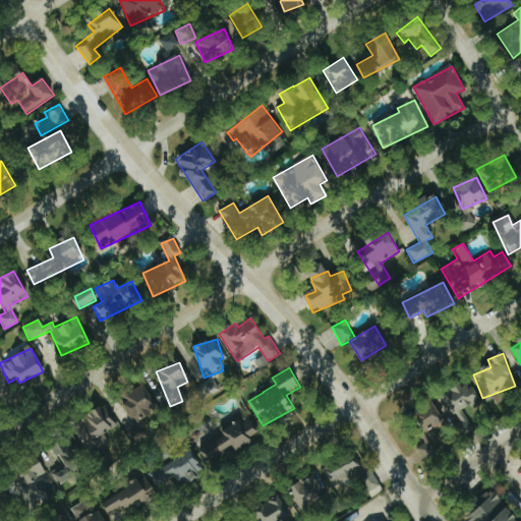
[(461,410),(480,398),(470,382),(442,399),(464,435),(473,428),(461,410)]
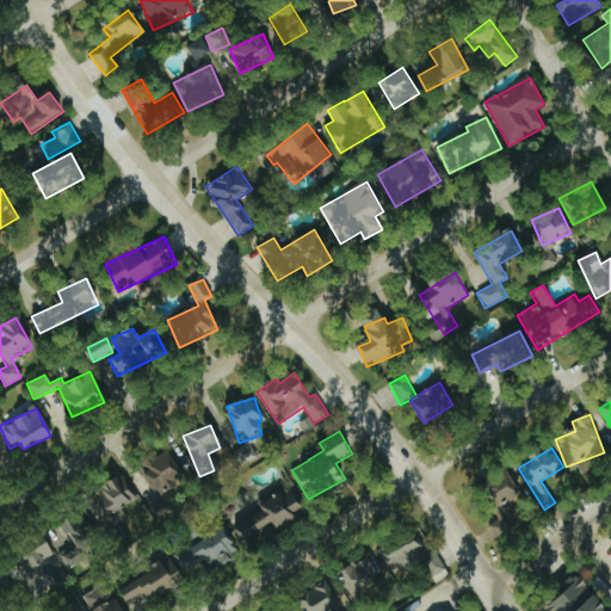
[(142,466),(159,500),(148,506),(156,520),(177,510),(167,492),(184,483),(168,452),(142,466)]
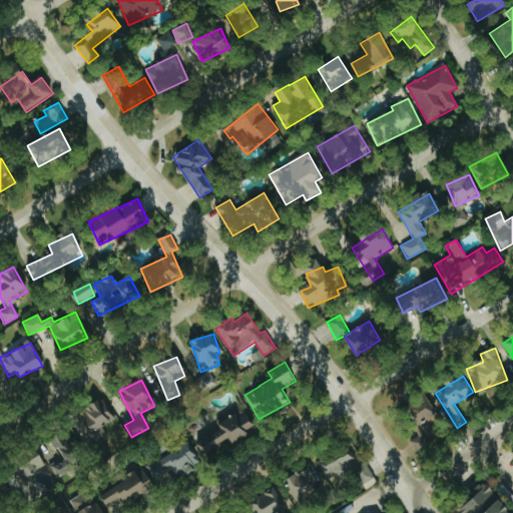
[(89,443),(101,439),(97,428),(112,422),(104,402),(77,413),(89,443)]
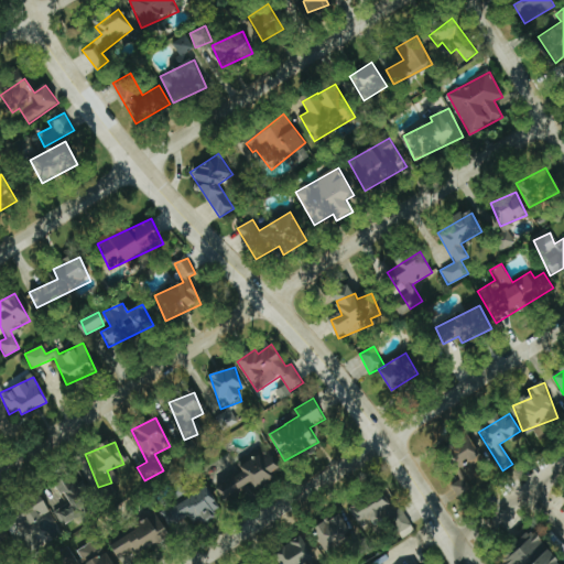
[(455,449),(470,487),(490,479),(474,442),(455,449)]
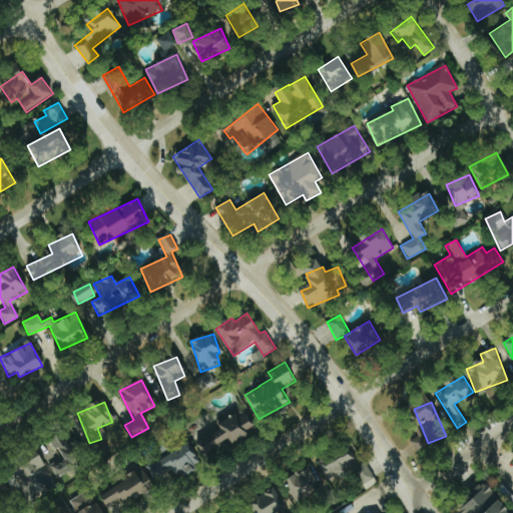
[(196,444),(204,458),(230,443),(231,445),(257,431),(241,405),(215,421),(220,430),(196,444)]
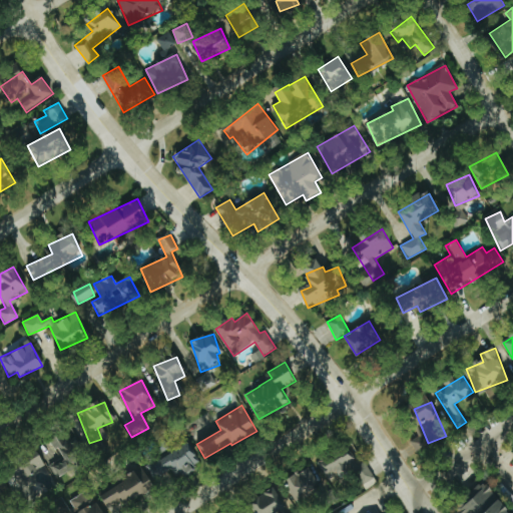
[(48,466),(57,480),(88,461),(72,436),(67,439),(63,432),(50,440),(60,458),(48,466)]
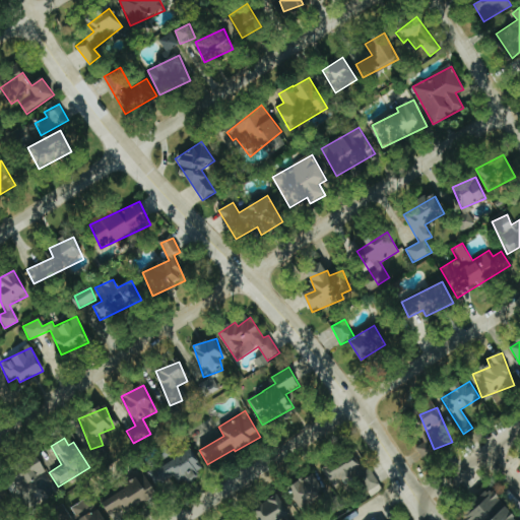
[(420,458),(434,454),(429,439),(415,443),(420,458)]
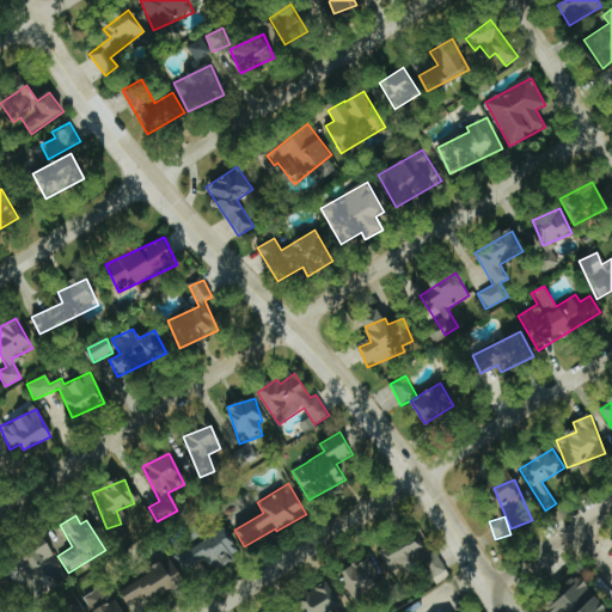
[(177,558),(187,573),(204,562),(212,573),(232,560),(228,556),(238,550),(224,527),(177,558)]
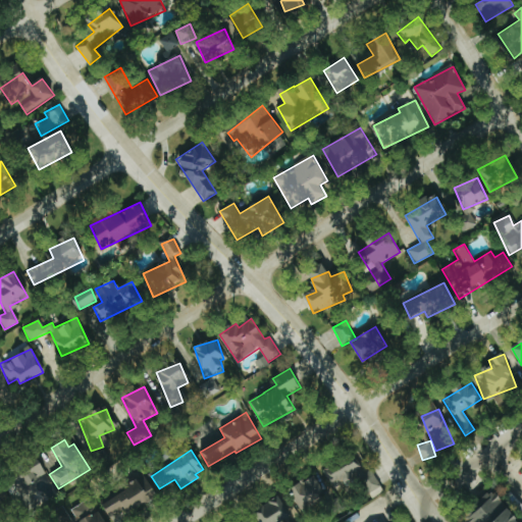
[(350,452),(322,471),(335,488),(362,468),(350,452)]
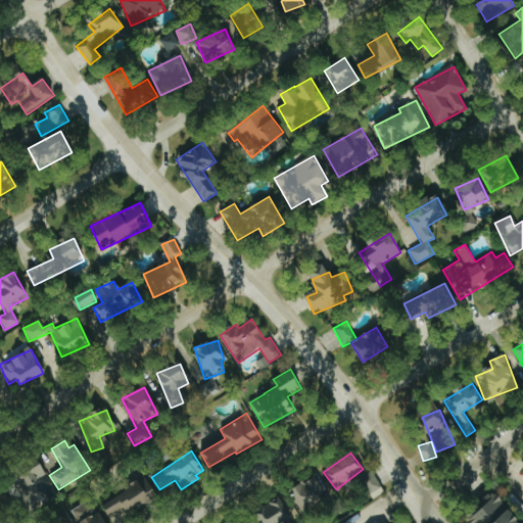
[(18,490),(47,479),(40,462),(11,473),(18,490)]
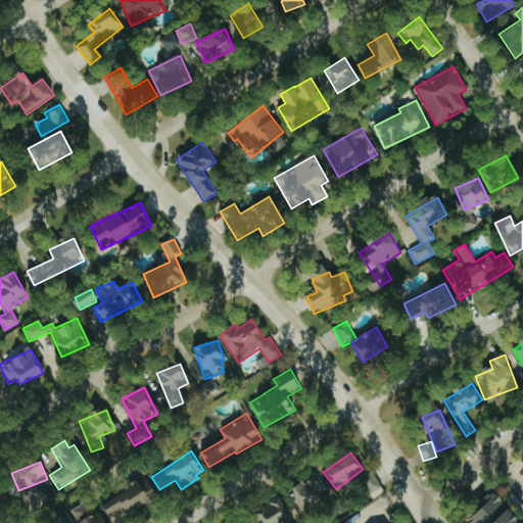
[(369,502),(384,493),(375,476),(360,483),(369,502)]
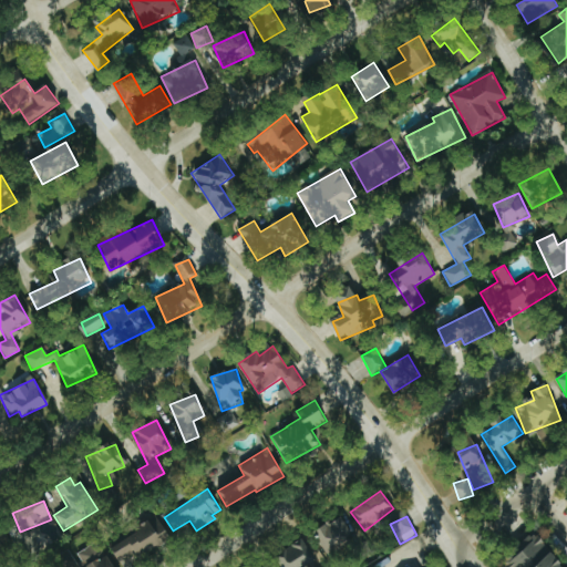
[(315,534),(329,557),(356,542),(342,517),(315,534)]
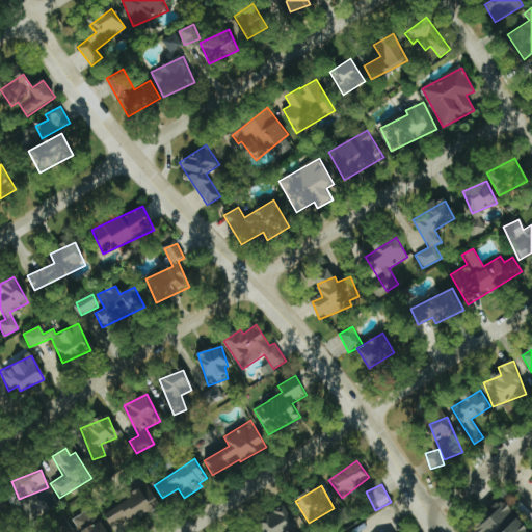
[(159,505),(150,487),(103,512),(112,530),(159,505)]
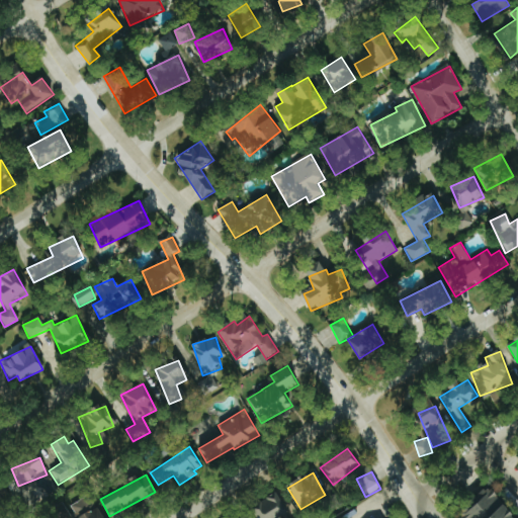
[(0,517),(1,517),(0,515),(0,507),(11,502),(3,484),(0,484),(0,517)]
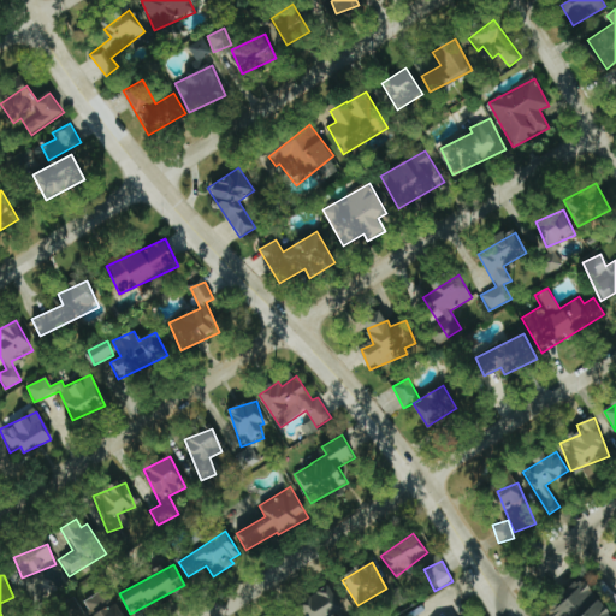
[(615,615),(615,614),(588,576),(561,596),(567,605),(551,615),(615,615)]
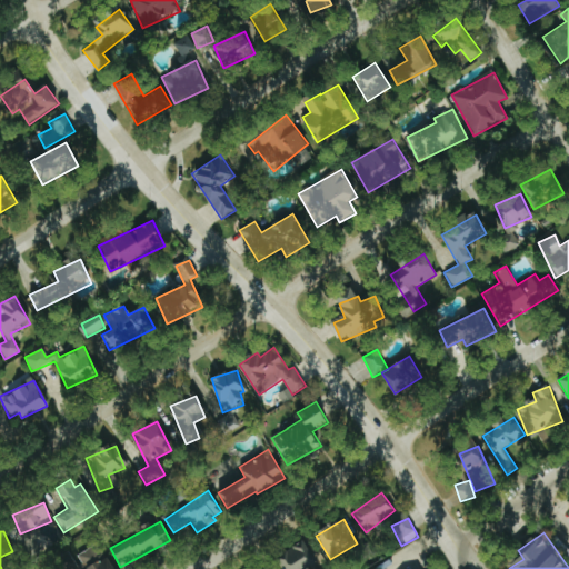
[(305,568),(318,559),(303,540),(277,560),(283,568),(305,568)]
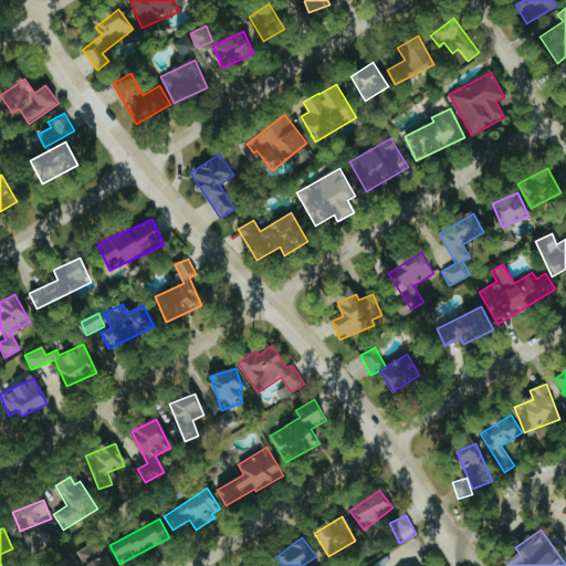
[(74,553),(81,565),(113,565),(101,540),(74,553)]
